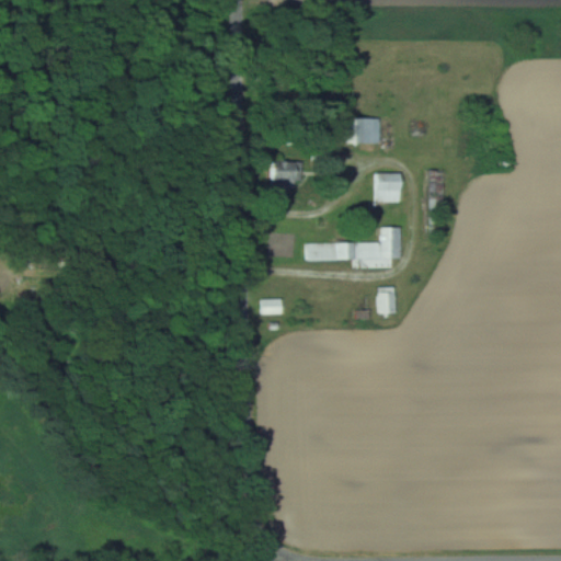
[(335,145),(379,145),(379,117),(335,117),(335,145)]
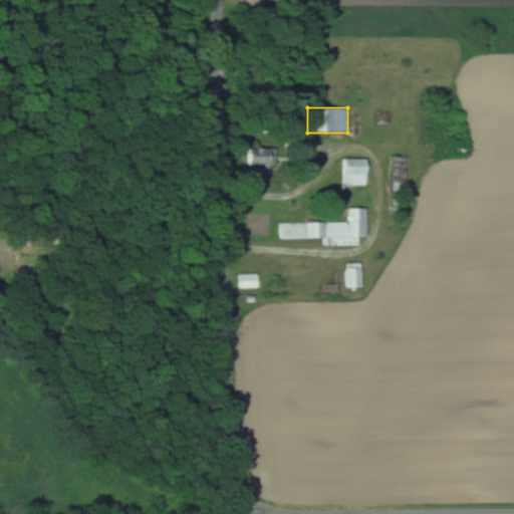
[(388,157),(388,195),(404,195),(404,157),(388,157)]
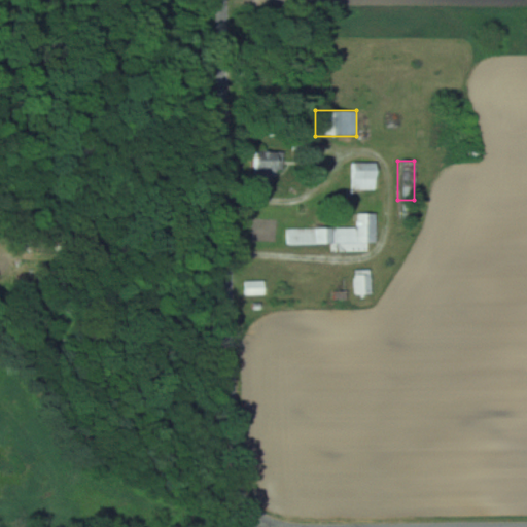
[(375,190),(375,163),(349,163),(349,190),(375,190)]
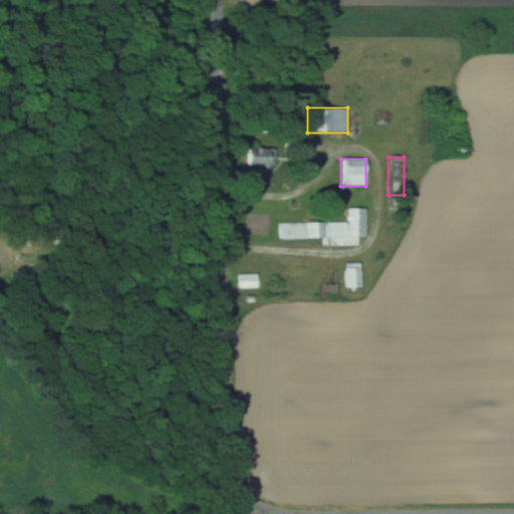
[(355,245),(355,237),(365,237),(365,208),(345,208),(345,222),(278,223),(278,239),(320,238),(320,245),(355,245)]
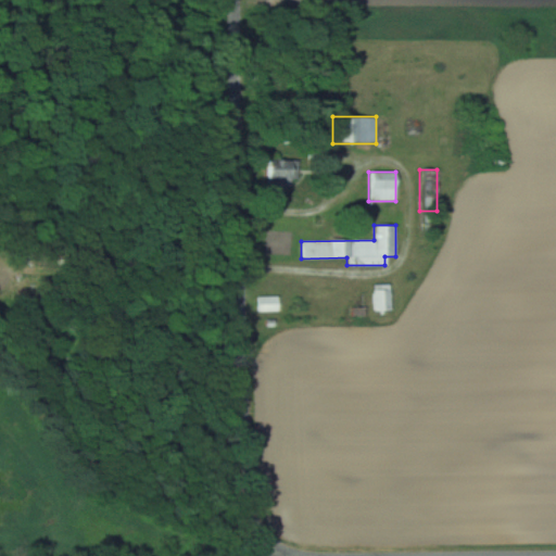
[(387,311),(387,287),(371,287),(371,311),(387,311)]
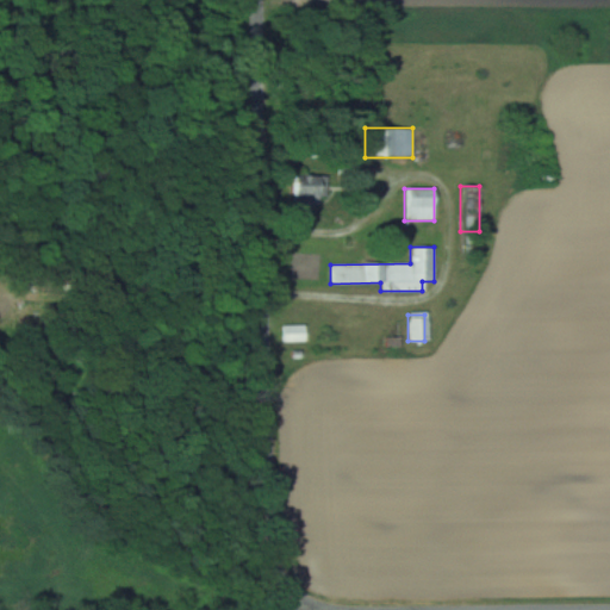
[(303,325),(281,325),(281,341),(303,341),(303,325)]
